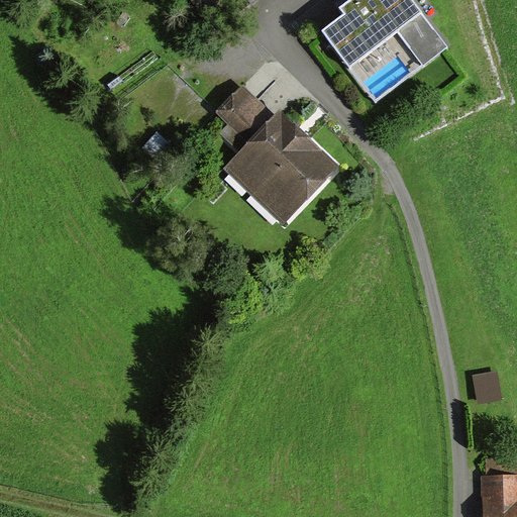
[(337,17),(317,33),(375,104),(439,52),(398,0),(345,0),(332,10),(337,17)]
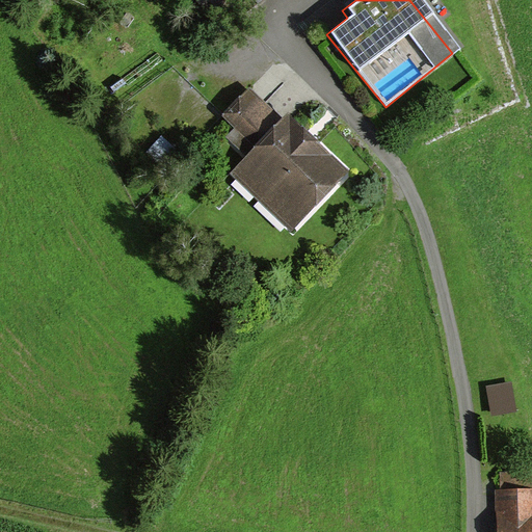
[(289,228),(337,174),(247,94),(224,120),(254,147),(229,174),(289,228)]
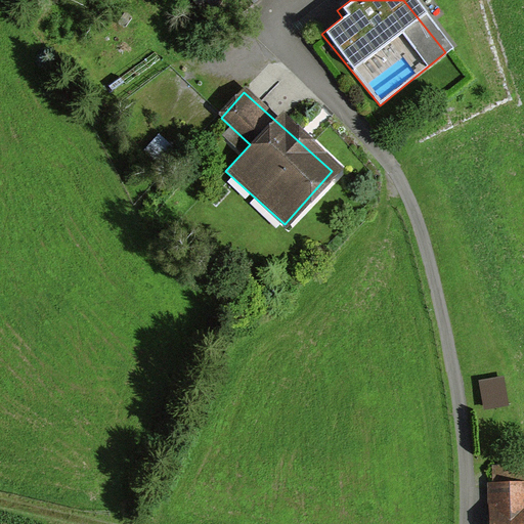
[(503,377),(479,381),(484,408),(508,404),(503,377)]
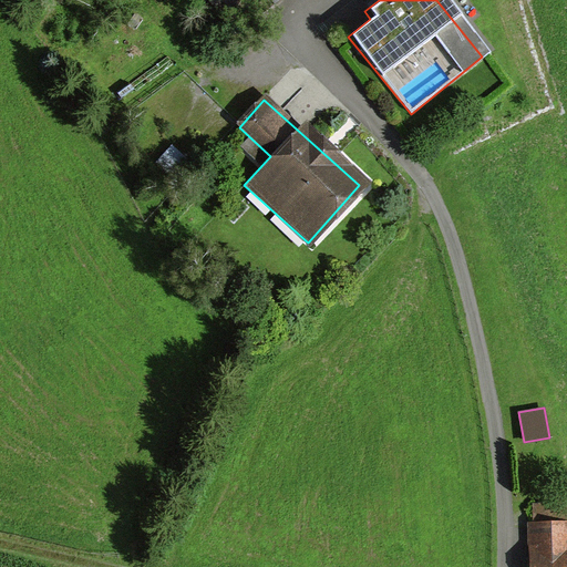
[(529,566),(566,566),(566,503),(534,504),(534,523),(529,523),(529,566)]
